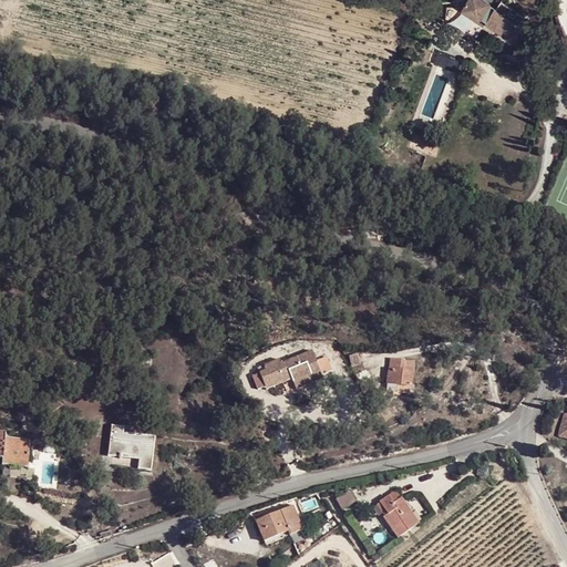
[(484,0),(471,0),(466,7),(509,38),(515,33),(519,29),(521,24),(484,0)]
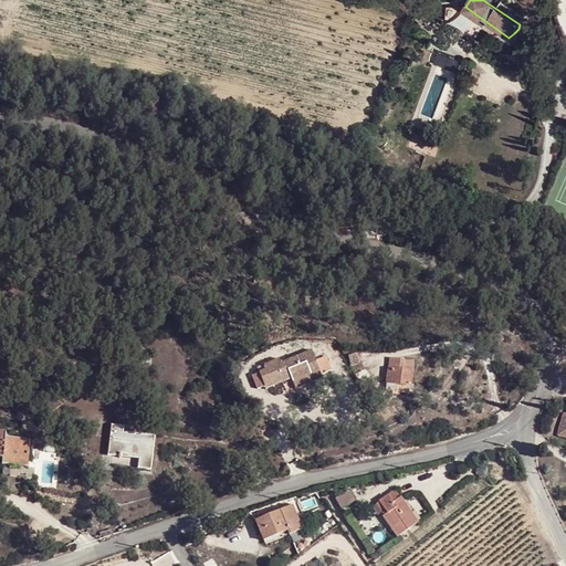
[(551,46),(540,42),(535,51),(540,53),(542,49),(548,51),(551,46)]
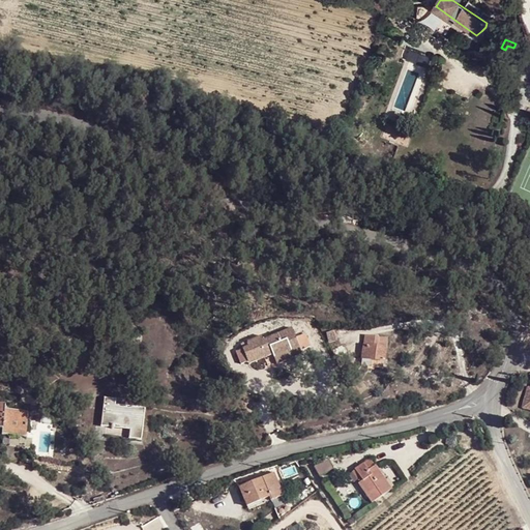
[(425,70),(433,74),(438,60),(431,58),(425,70)]
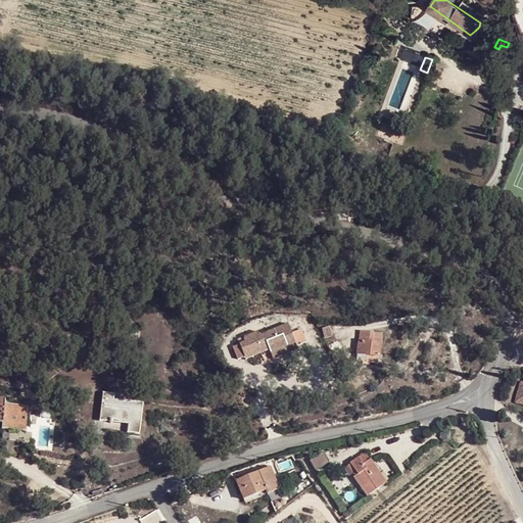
[(288,324),(274,331),(270,354),(288,345),(291,352),(298,349),(297,345),(292,333),(288,324)]
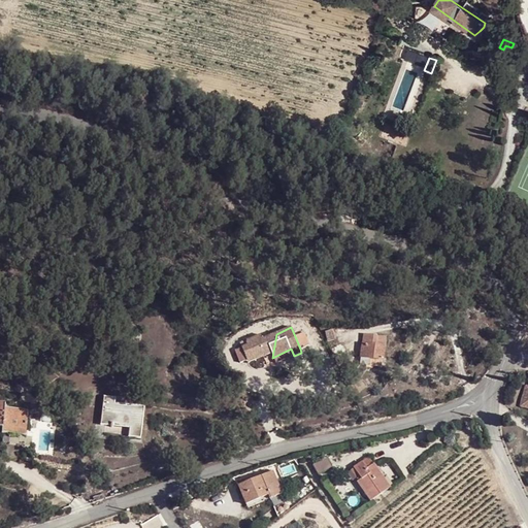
[(332,327),(325,329),(329,339),(336,337),(332,327)]
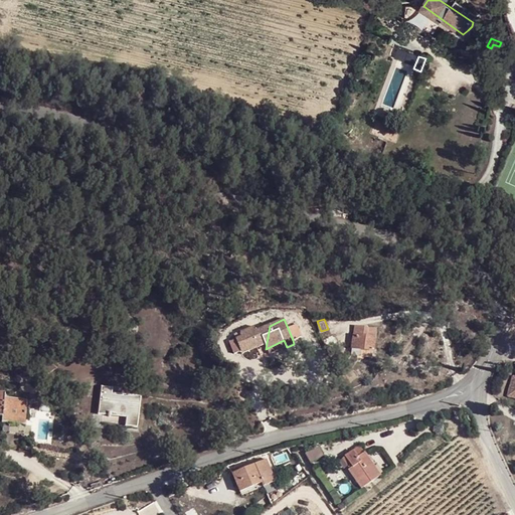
[(293,340),(301,337),(296,325),(288,328),(293,340)]
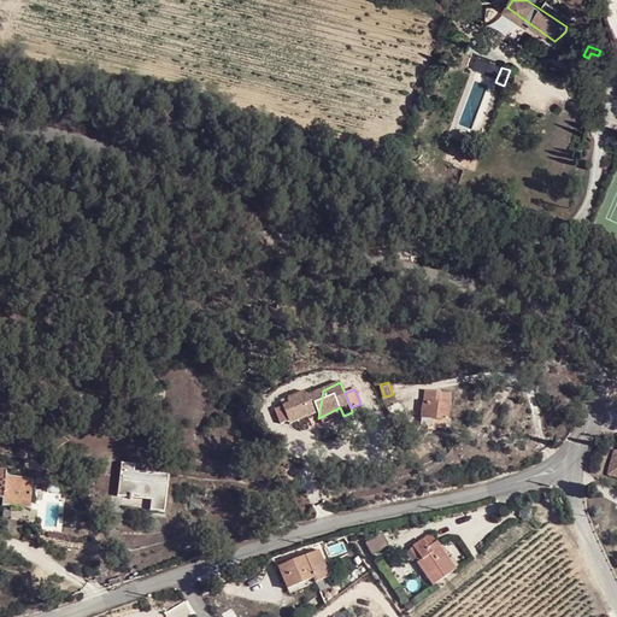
[(318,418),(323,391),(307,398),(305,392),(295,397),(287,400),(288,404),(283,406),(275,410),(281,424),(289,421),(300,417),(301,419),(316,413),(318,418)]
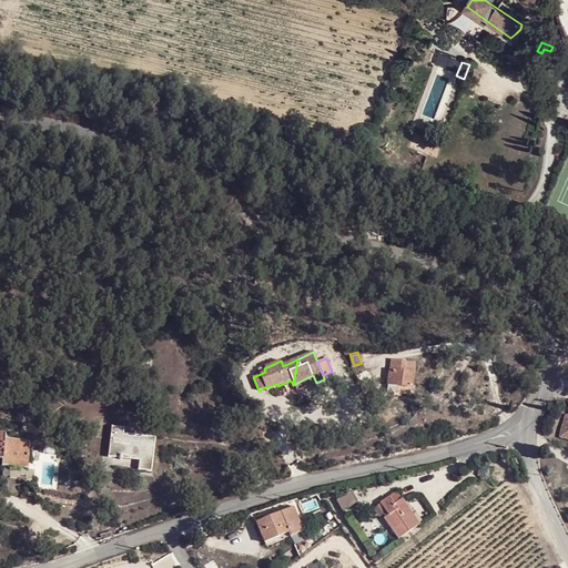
[(406,362),(392,359),(388,384),(412,387),(415,364),(406,363),(406,362)]
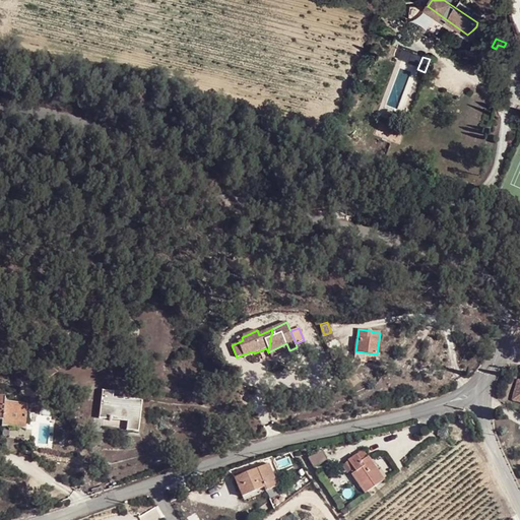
[(52,350),(56,344),(52,341),(48,347),(52,350)]
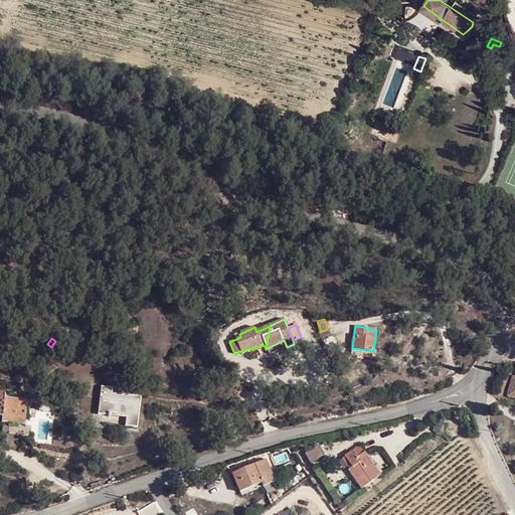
[(284,340),(266,349),(269,355),(287,347),(284,340)]
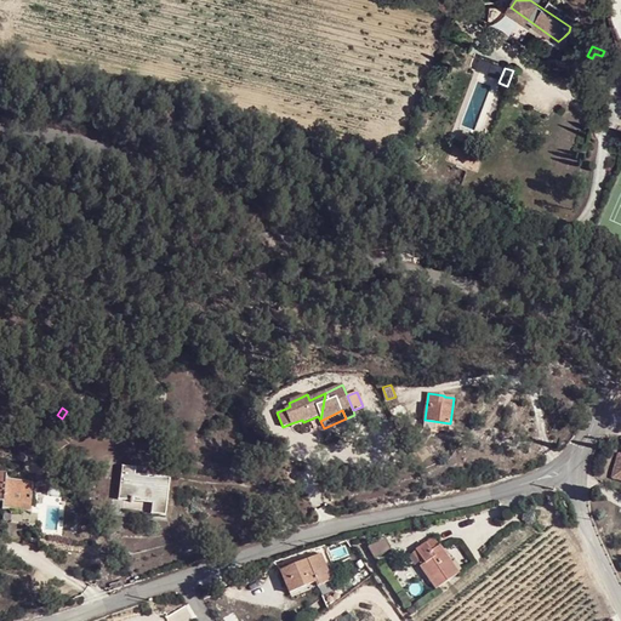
[(75,417),(67,411),(62,419),(58,423),(67,429),(75,417)]
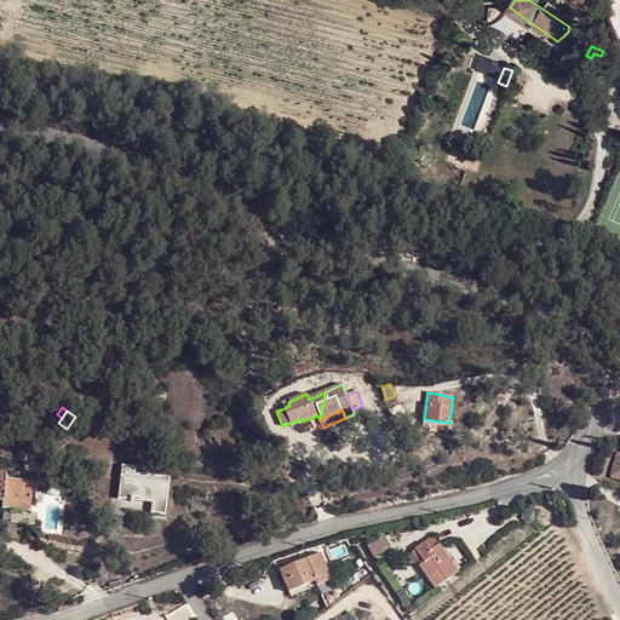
[(619,454),(612,452),(606,476),(619,478),(619,454)]
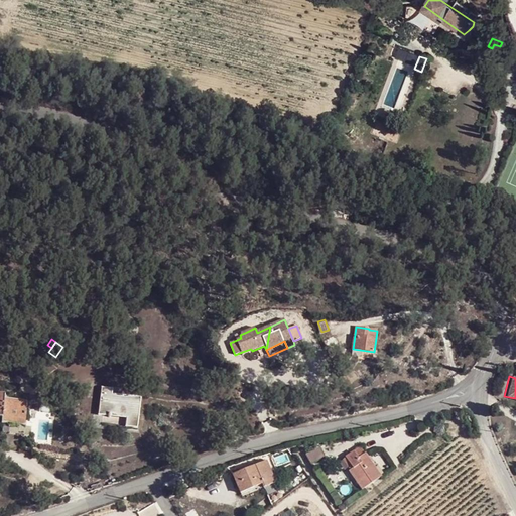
[(108,388),(102,387),(99,415),(127,418),(126,427),(138,428),(141,398),(112,395),(113,389),(108,388)]
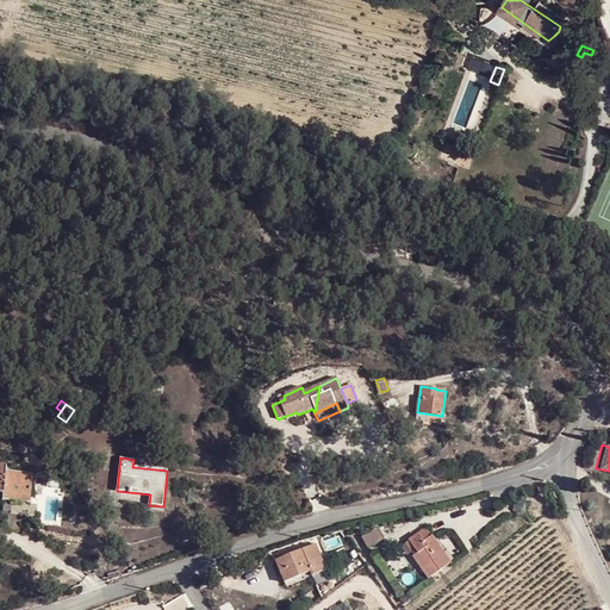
[(0,493),(4,495),(30,497),(32,474),(7,472),(7,466),(0,465),(0,493)]
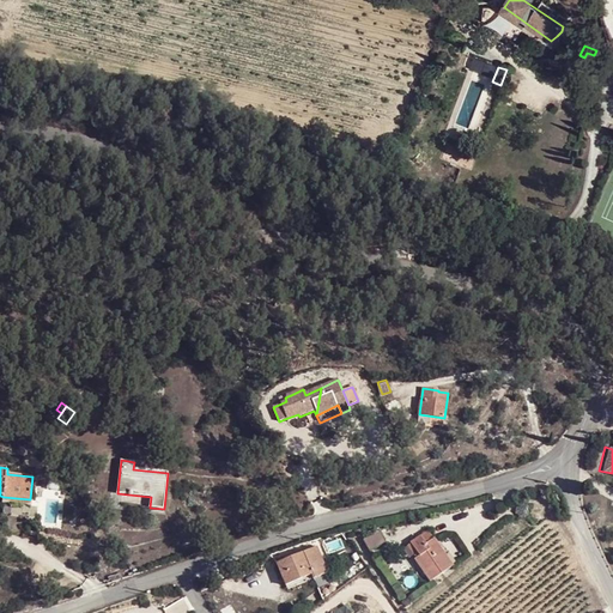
[(369,550),(384,540),(380,532),(364,540),(369,550)]
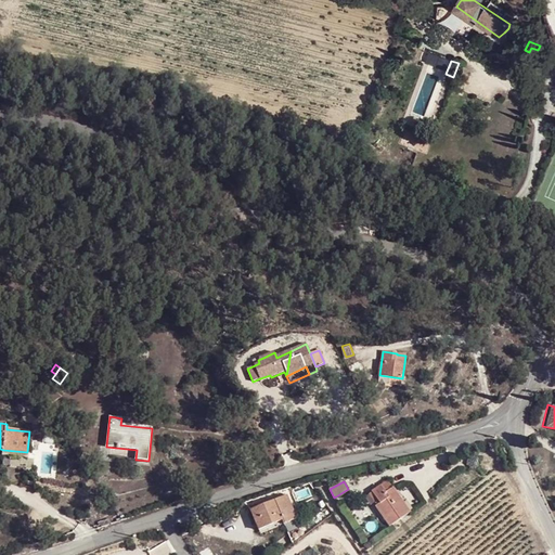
[(381,503),(377,505),(376,506),(390,526),(410,513),(388,481),(373,492),(381,503)]
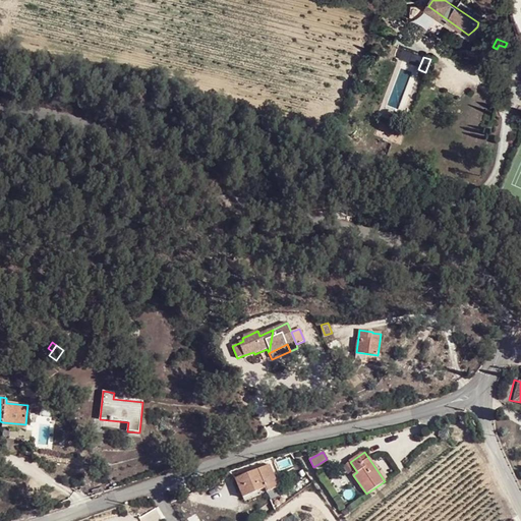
[(347,464),(354,474),(357,472),(350,462),(347,464)]
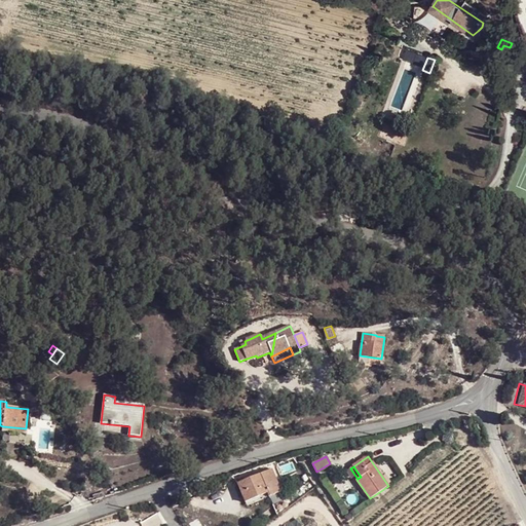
[(272,468),(260,475),(267,494),(269,497),(280,492),(277,484),(278,483),(272,468)]
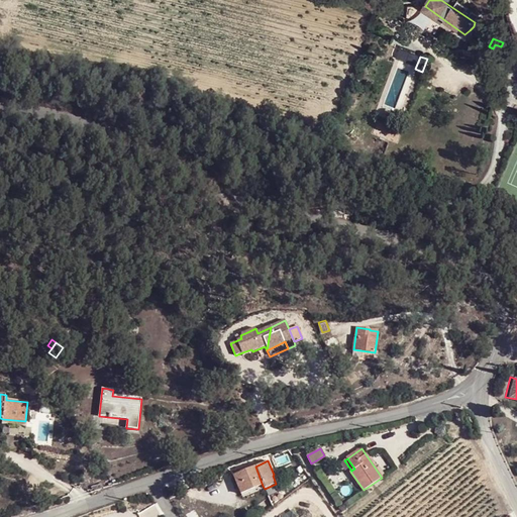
[(255,467),(234,475),(241,494),(263,486),(255,467)]
